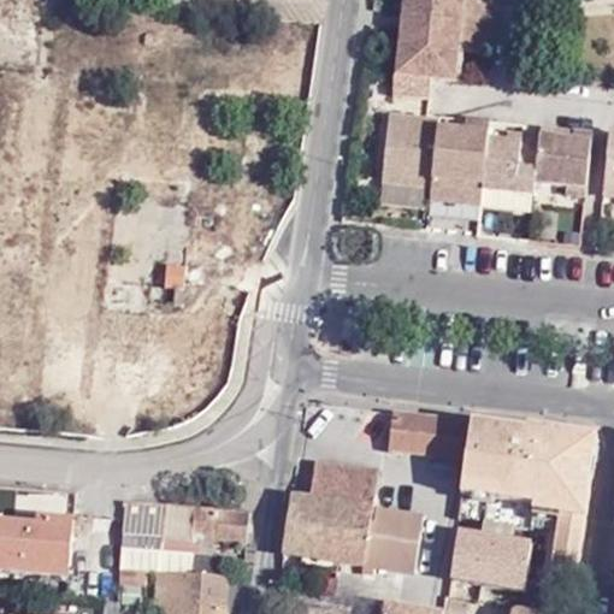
[(402,0),(401,19),(495,29),(497,5),(470,3),(470,0),(402,0)]
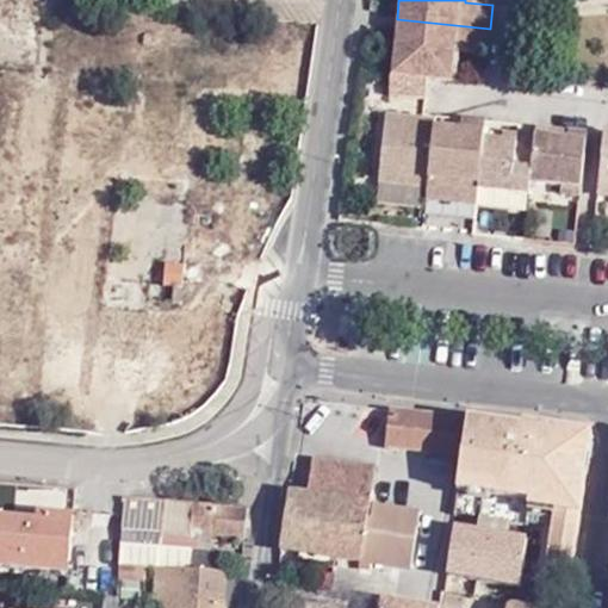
[(490,29),(397,19),(394,72),(426,76),(447,76),(447,64),(461,63),(463,47),(489,49),(490,29)]
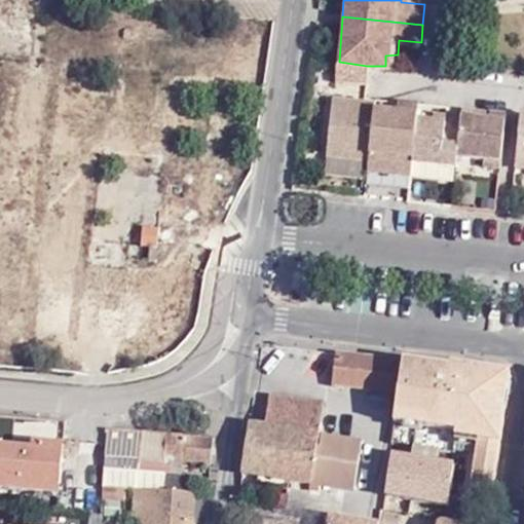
[(385,55),(385,66),(398,69),(398,54),(385,55)]
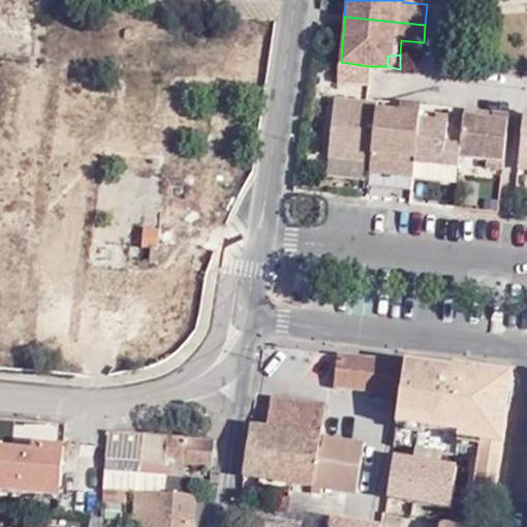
[(369,66),(341,62),(339,62),(337,80),(368,83),(369,66)]
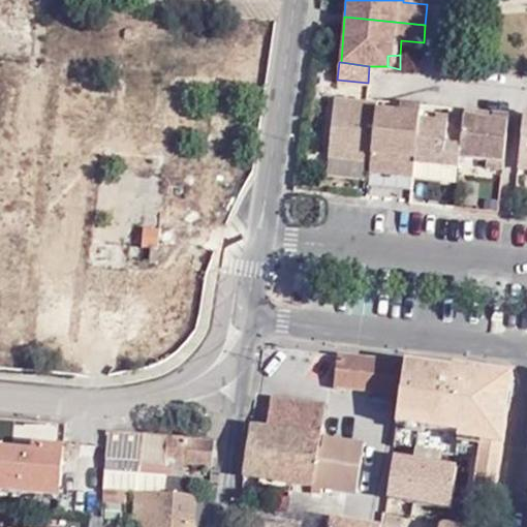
[(375,101),(334,98),(328,154),(369,159),(374,105),(375,101)]
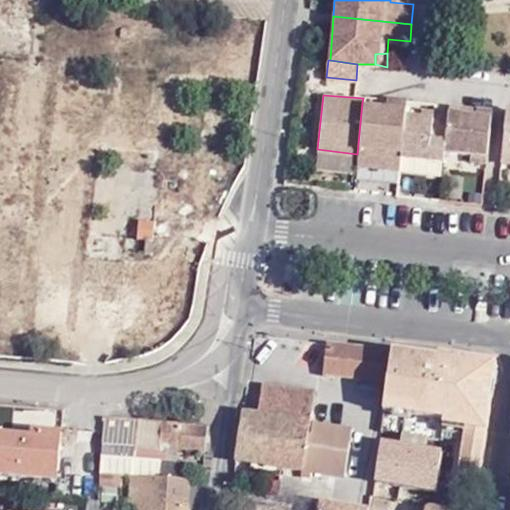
[(357,154),(356,165),(399,170),(400,155),(404,114),(406,98),(383,96),(383,105),(362,102),(357,154)]
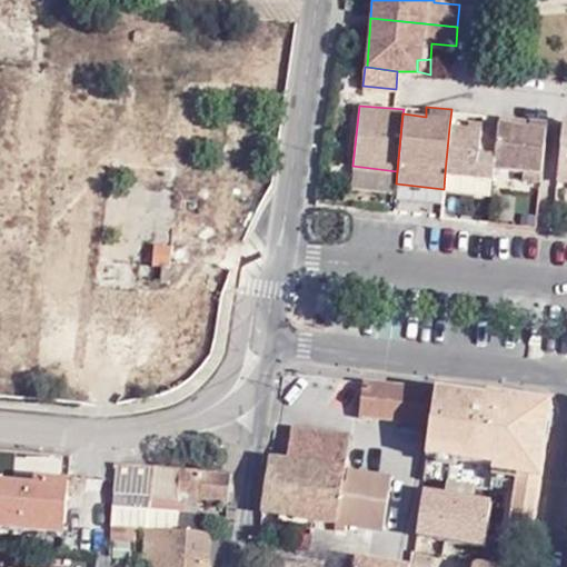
[(528,126),(529,118),(497,115),(497,123),(528,126)]
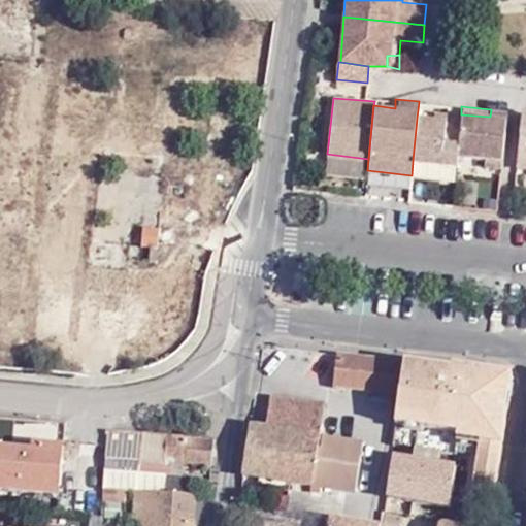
[(486,159),(486,165),(499,166),(504,110),(491,109),(490,117),(461,114),(457,156),(486,159)]
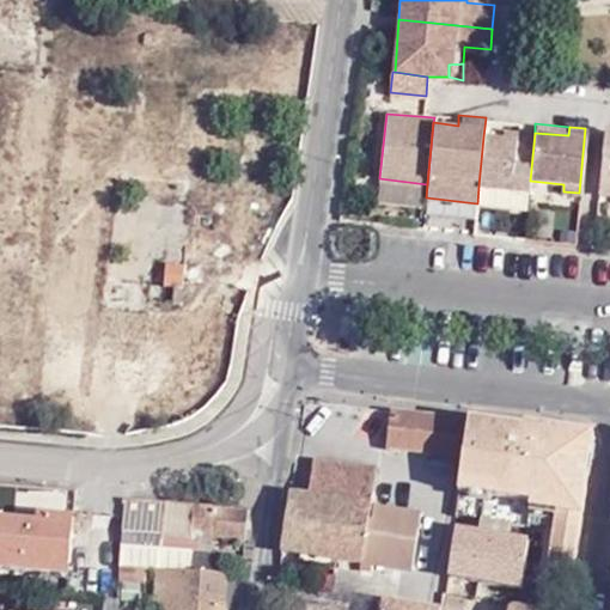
[(609,130),(604,130),(598,194),(609,195),(609,130)]
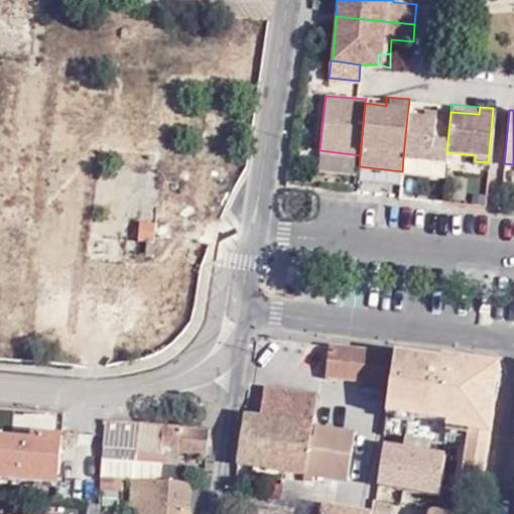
[(435,111),(434,117),(407,115),(403,156),(444,160),(446,152),(451,112),(435,111)]
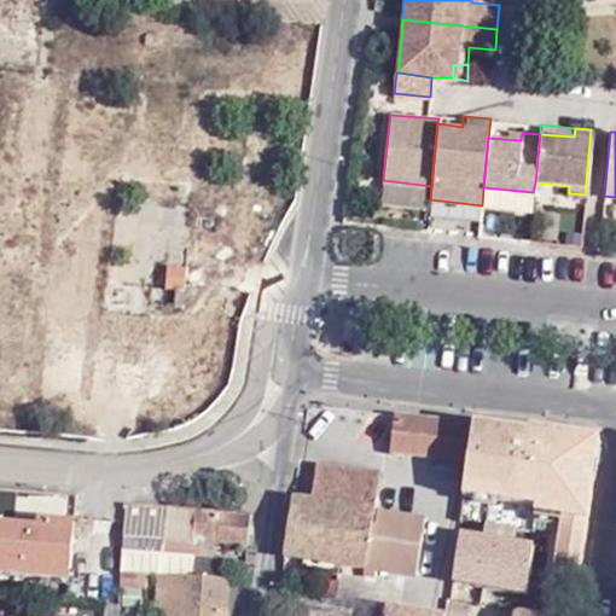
[(430,199),(431,186),(383,180),(381,204),(430,209),(430,199)]
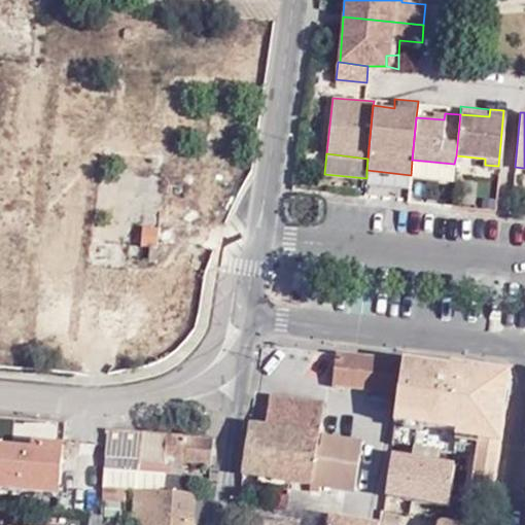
[(156,245),(160,223),(142,221),(138,242),(156,245)]
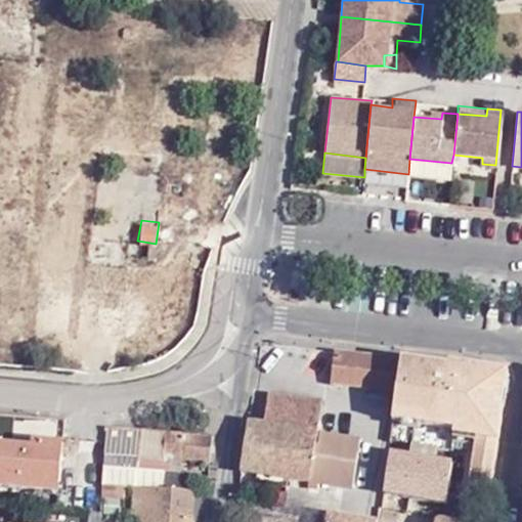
[(331,380),(391,388),(394,357),(334,349),(331,380)]
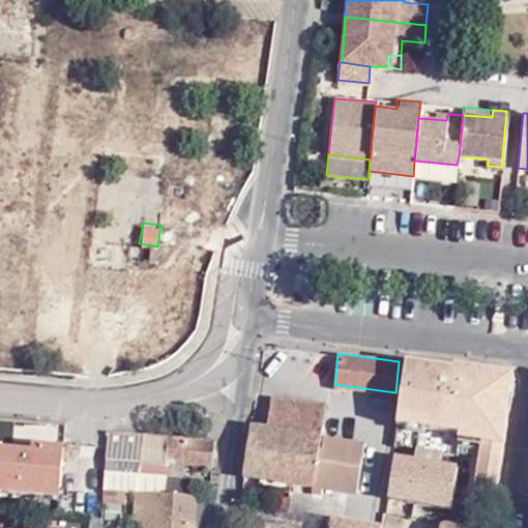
[(466,492),(492,491),(511,374),(452,365),(451,370),(407,362),(397,424),(458,435),(457,440),(480,443),(477,458),(472,457),(466,492)]
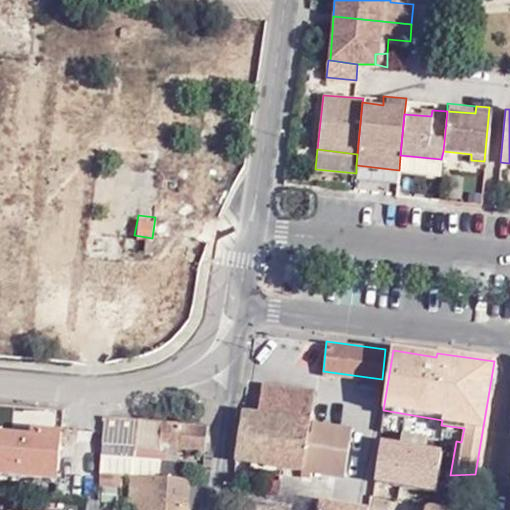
[(313,389),(261,382),(256,412),(309,420),(313,389)]
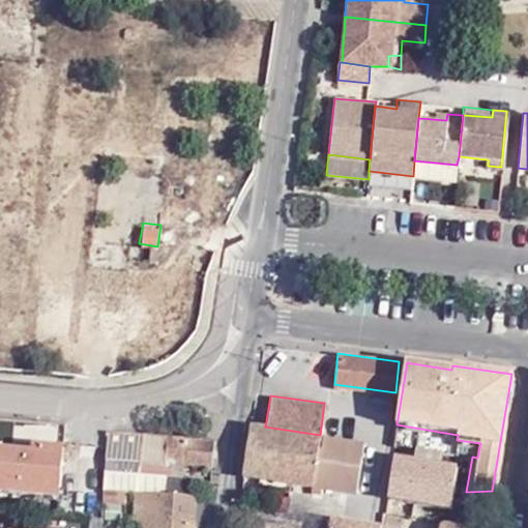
[(320,435),(265,427),(250,424),(241,474),(355,490),(361,441),(320,435)]
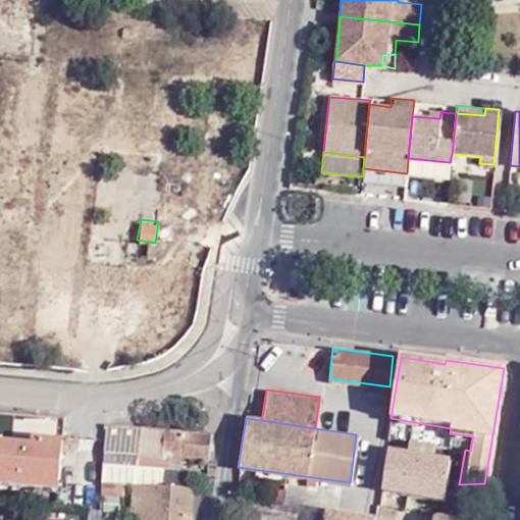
[(104,427),(101,464),(144,467),(148,429),(104,427)]
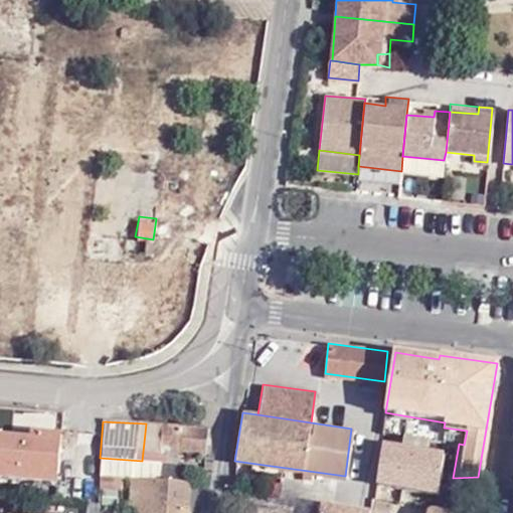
[(173,463),(174,449),(203,450),(203,426),(146,423),(142,461),(173,463)]
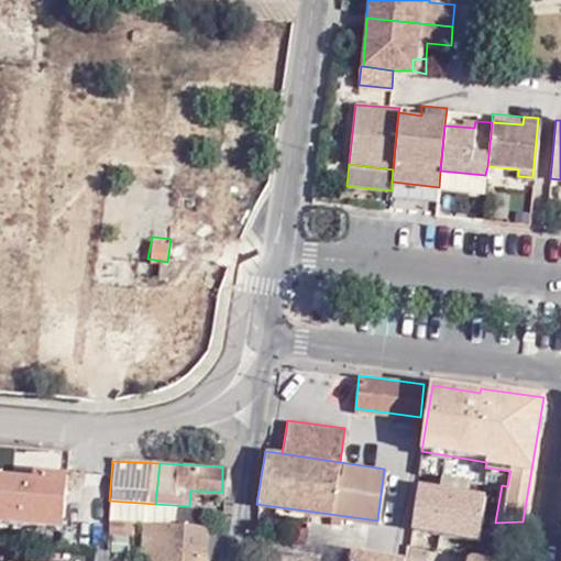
[(0,520),(35,524),(36,516),(62,518),(65,485),(59,484),(59,474),(34,472),(33,479),(0,475),(0,520)]
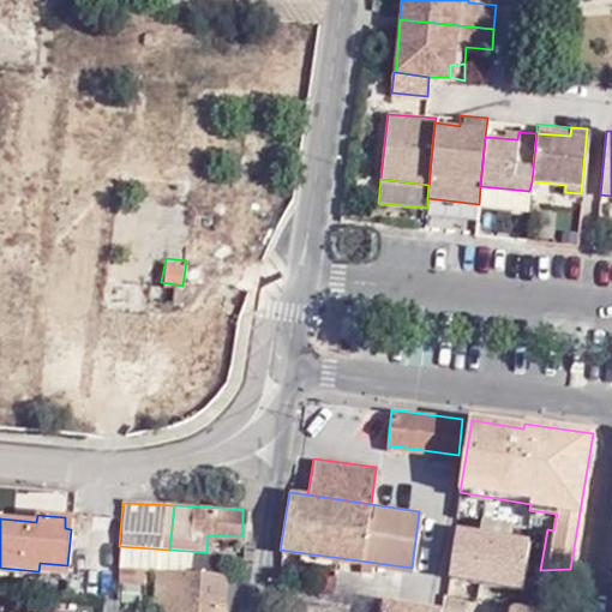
[(479,533),(454,529),(445,575),(521,586),(529,543),(511,538),(514,525),(481,521),(479,533)]
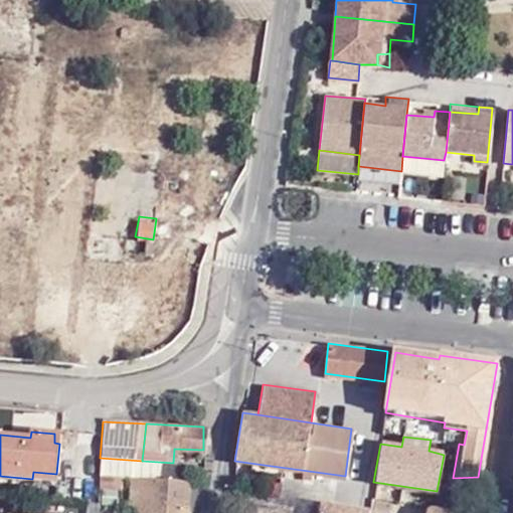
[(69,469),(66,493),(93,497),(96,473),(69,469)]
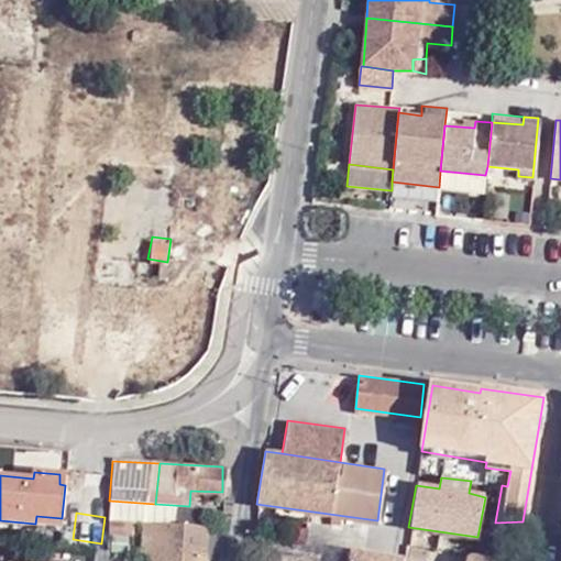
[(35,524),(62,526),(62,518),(36,516),(35,524)]
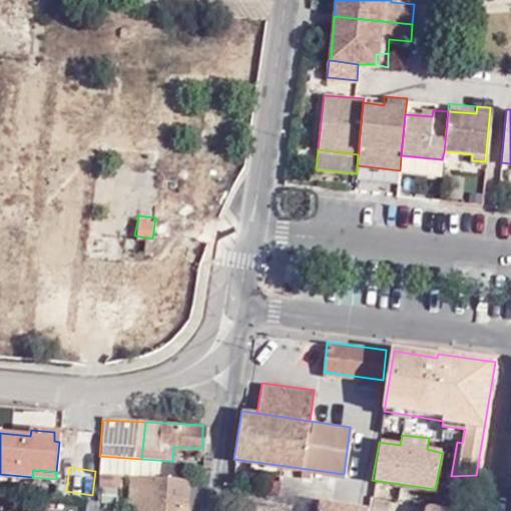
[(119,475),(98,473),(97,485),(119,486),(119,475)]
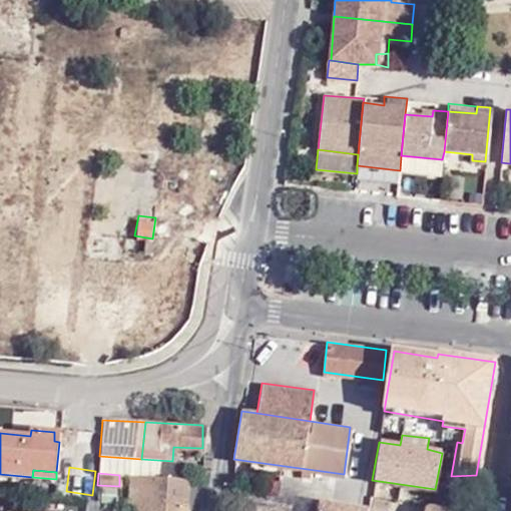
[(127,475),(126,499),(130,500),(150,502),(151,478),(127,475)]
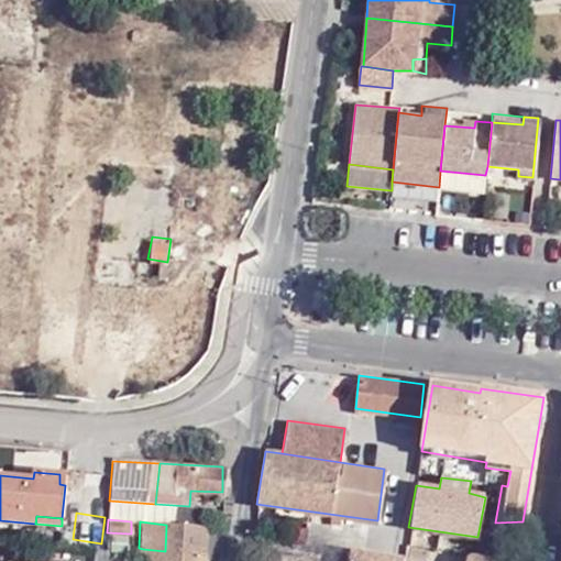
[(205,560),(208,527),(166,525),(165,551),(143,549),(142,560),(205,560)]
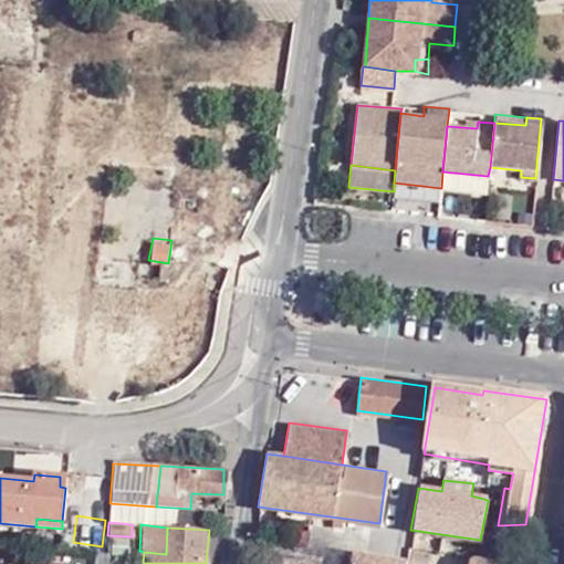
[(521,539),(523,539),(524,529),(513,530),(513,539),(521,539)]
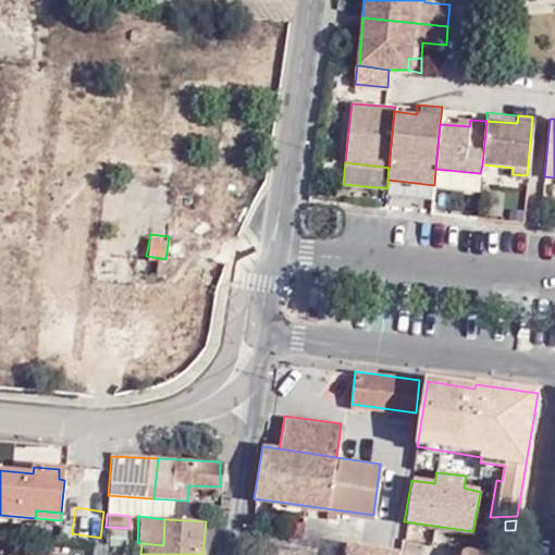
[(345,554),(381,554),(382,552),(347,545),(345,554)]
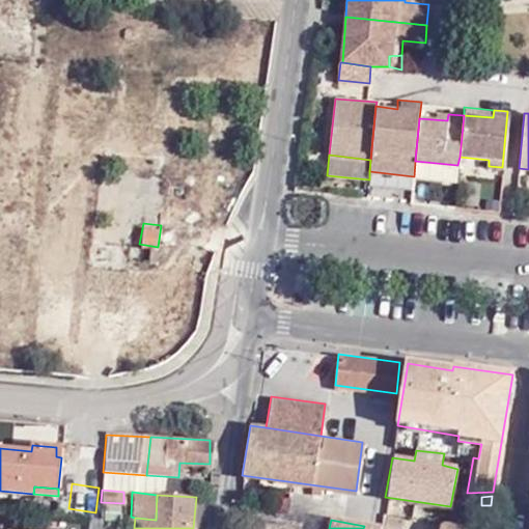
All buildings are outlined.
